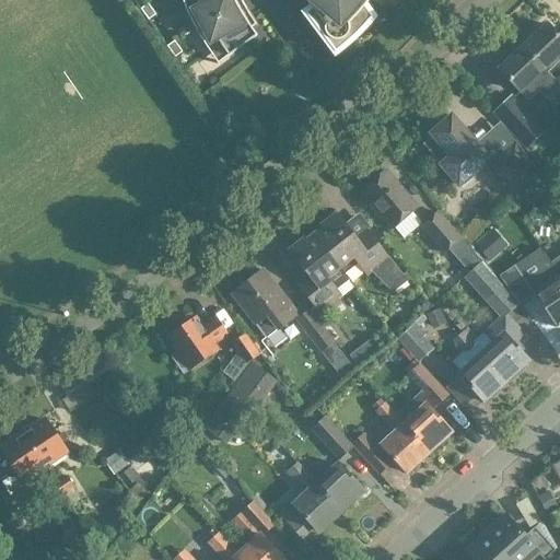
[(189,19),(195,31),(243,4),(241,0),(181,0),(184,6),(189,19)]
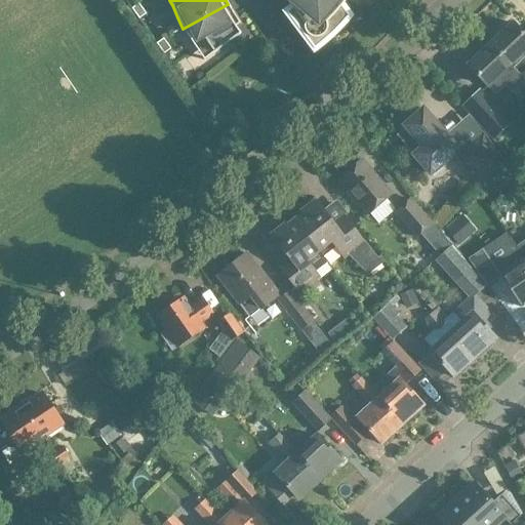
[(332,35),(349,16),(341,7),(346,0),(284,0),(291,8),(285,13),(314,50),(332,35)]
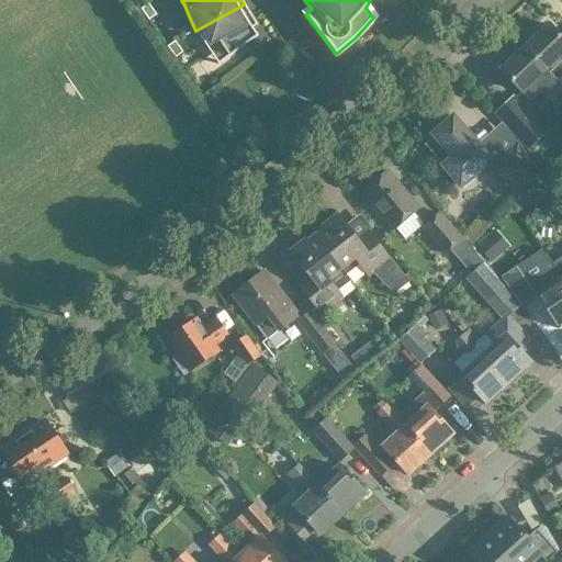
[(148,21),(156,15),(148,4),(141,10),(148,21)]
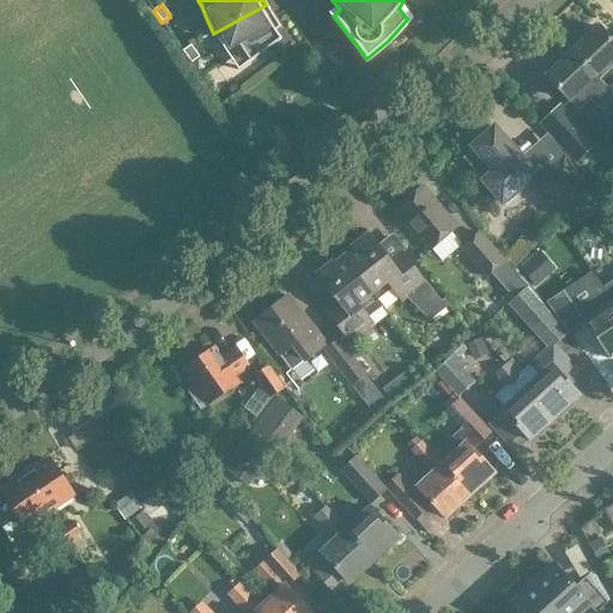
[(240,52),(248,64),(280,40),(274,31),(280,28),(273,16),(266,5),(213,34),(225,53),(229,59),(240,52)]
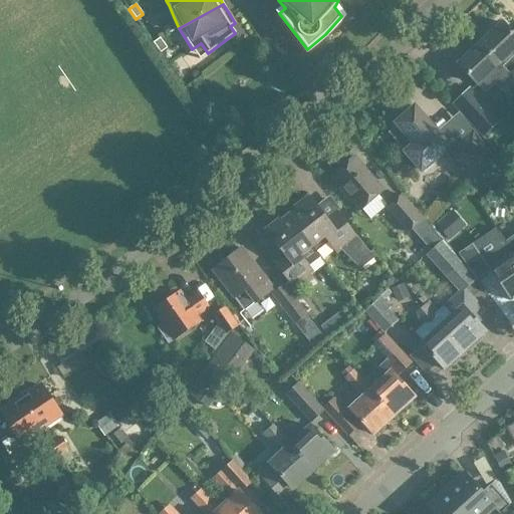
[(513,36),(503,23),(480,44),(512,78),(513,76),(513,57),(512,55),(513,53),(513,36)]
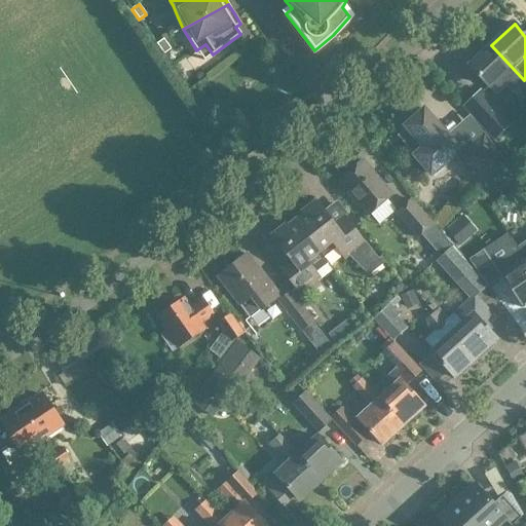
[(171,49),(163,39),(156,44),(163,54),(171,49)]
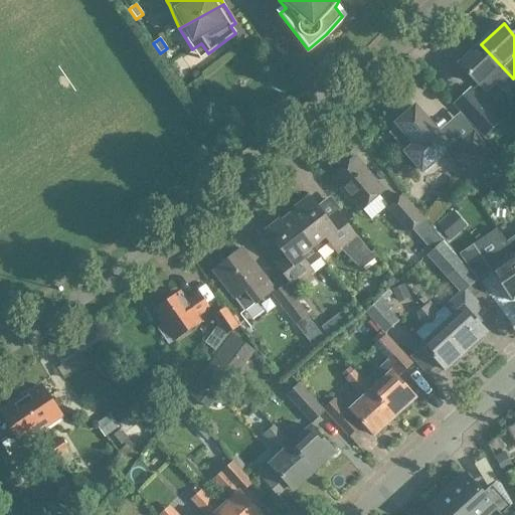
[(461,62),(459,64),(484,93),(495,82),(499,88),(502,86),(509,94),(514,87),(514,80),(513,79),(513,78),(481,44),(471,53),(467,49),(457,58),(461,62)]
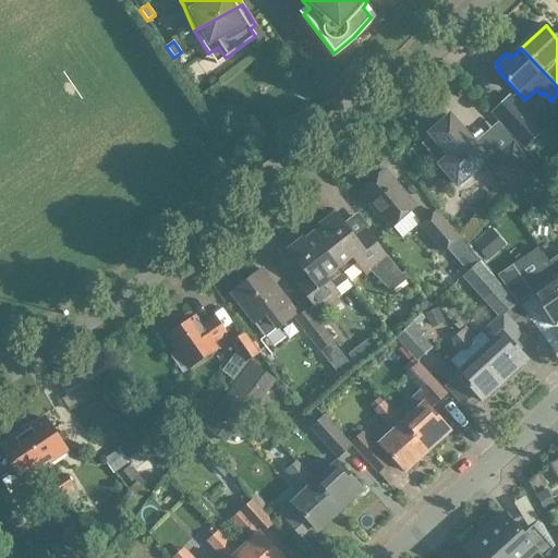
[(523,146),(538,132),(508,99),(493,113),(523,146)]
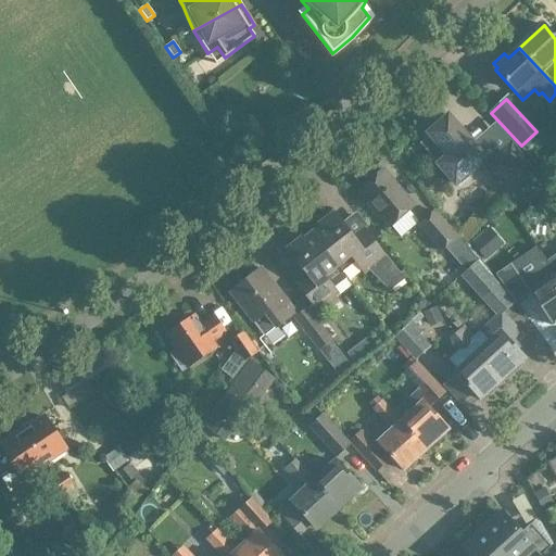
[(427,134),(429,136),(418,146),(434,164),(433,165),(454,189),(487,160),(447,116),(427,134)]
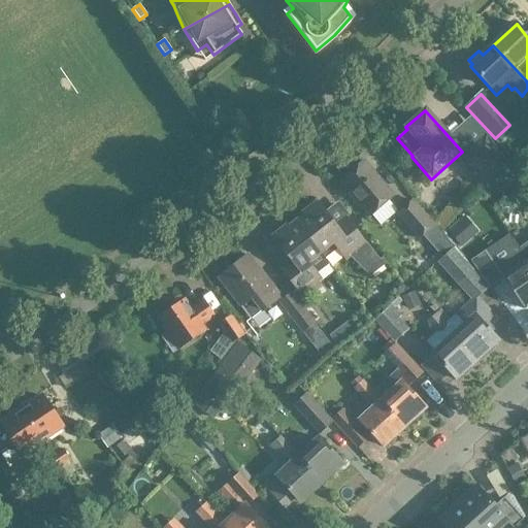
[(506,165),(487,137),(459,158),(479,185),(506,165)]
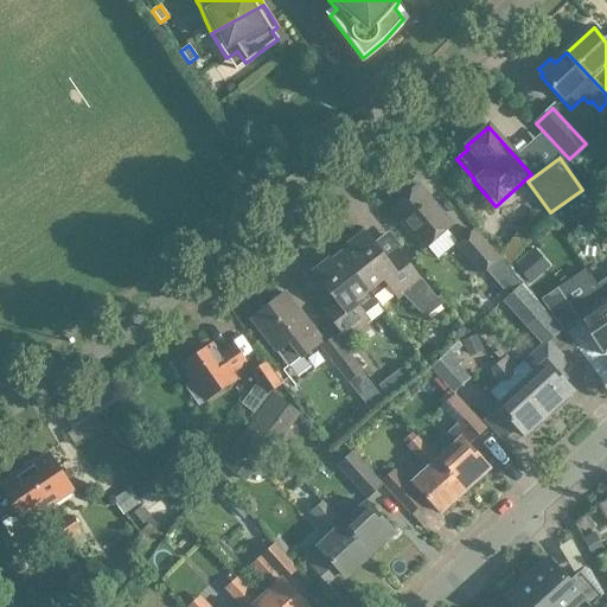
[(417,185),(391,208),(426,248),(452,225),(417,185)]
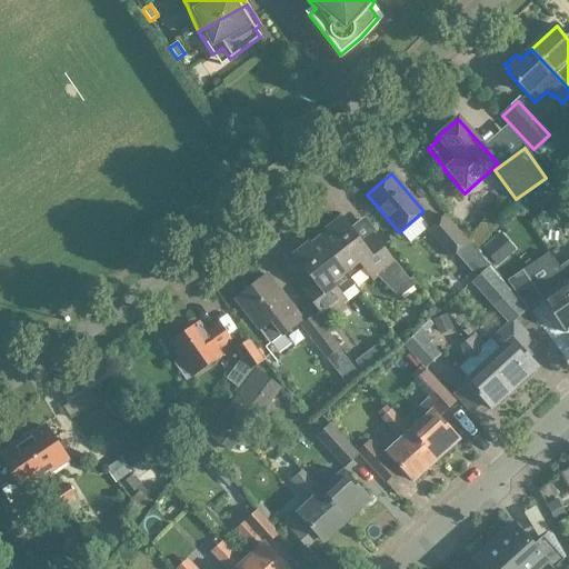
[(481,203),(496,208),(502,187),(488,182),(481,203)]
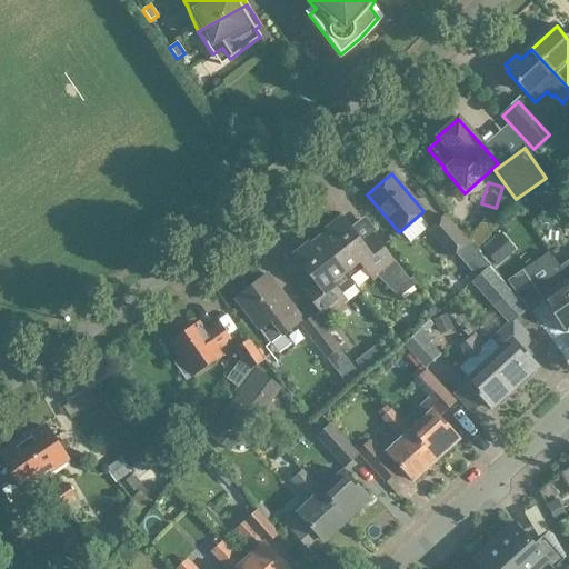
[(451,259),(456,256),(469,245),(445,216),(427,231),(451,259)]
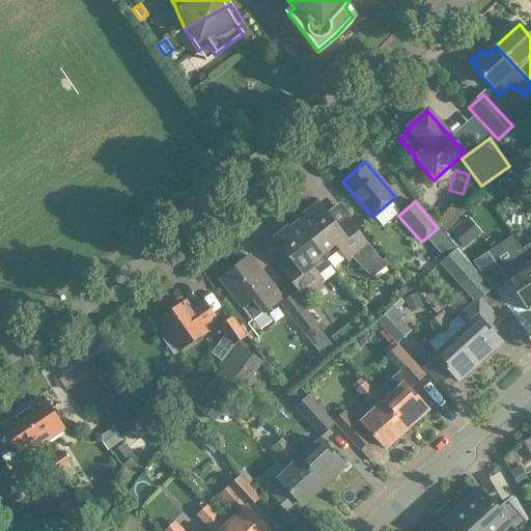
[(305,218),(297,224),(322,257),(336,246),(347,261),(353,258),(367,272),(380,262),(347,220),(336,229),(317,205),(304,216),(305,218)]
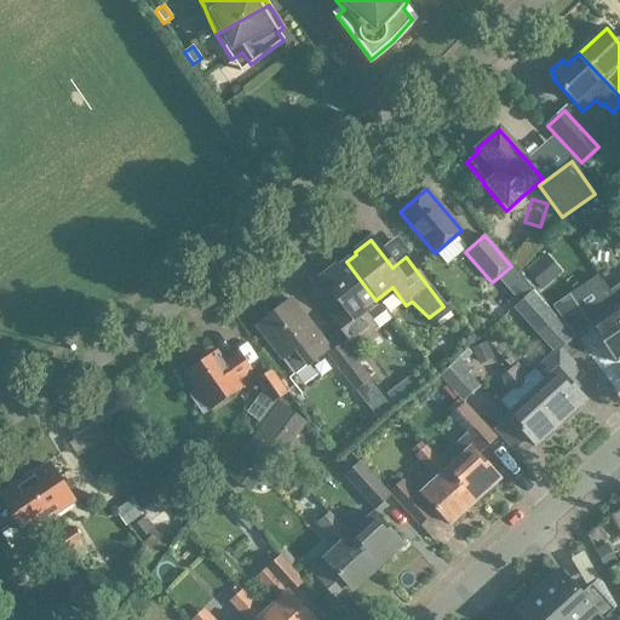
[(540,291),(561,273),(545,254),(524,273),(540,291)]
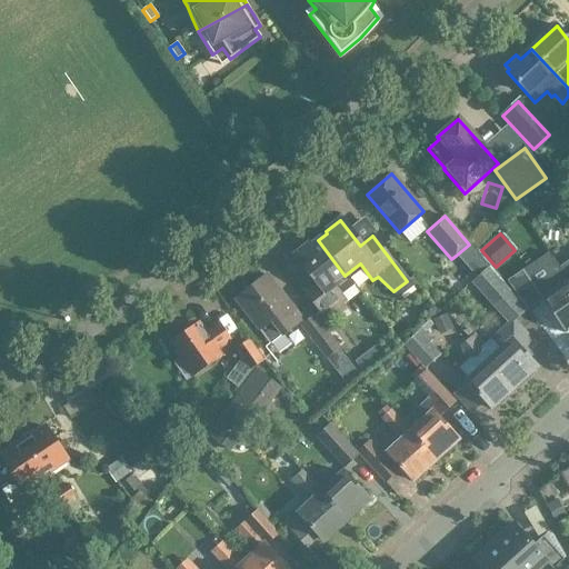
[(355,288),(345,276),(318,240),(310,247),(308,246),(293,257),(312,282),(301,290),(323,319),(345,303),(340,298),(355,288)]
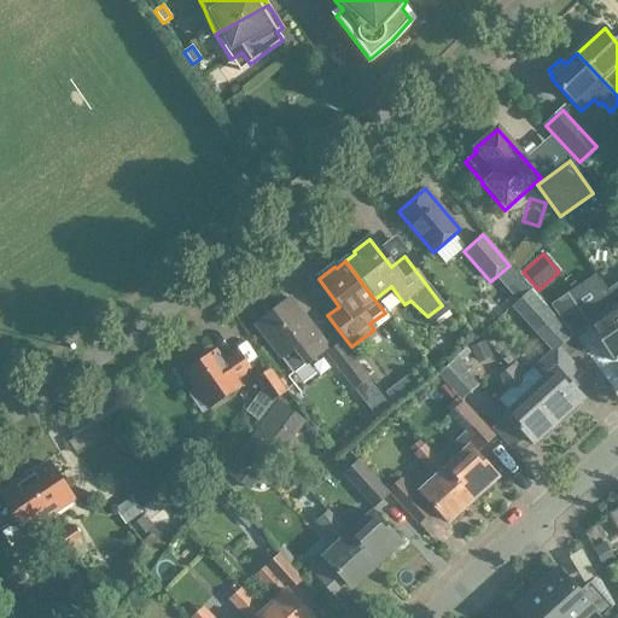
[(509,266),(495,278),(503,287),(518,275),(509,266)]
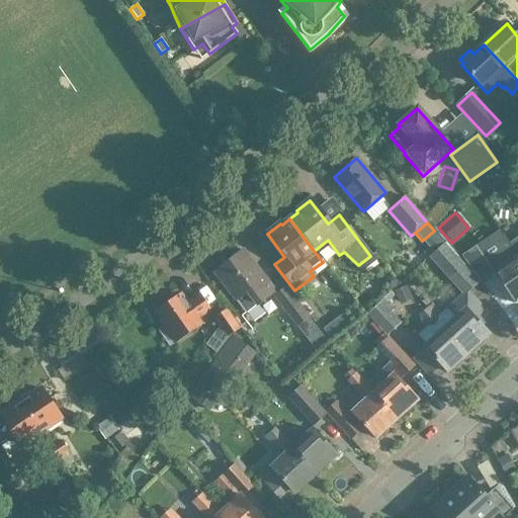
[(493,261),(516,244),(506,230),(483,246),(493,261)]
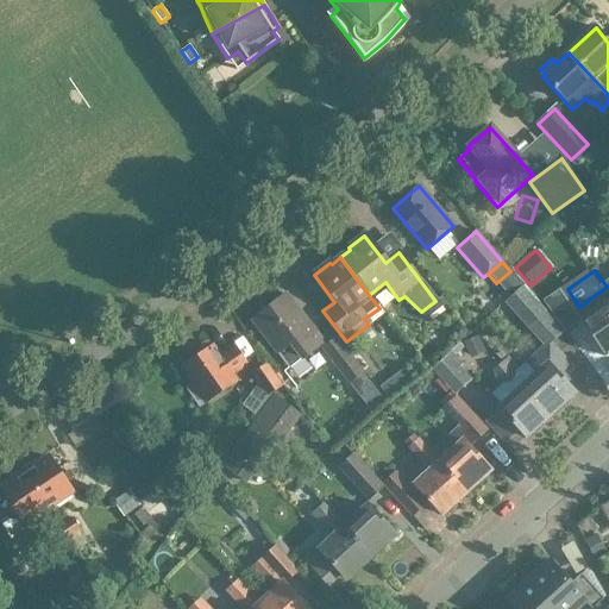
[(522,287),(509,299),(503,303),(527,330),(546,314),(522,287)]
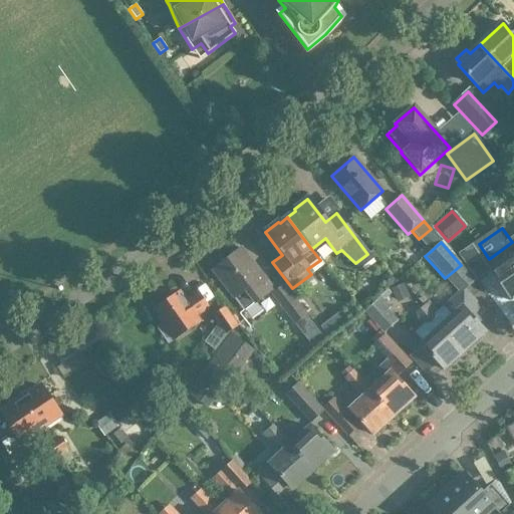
[(487,275),(469,248),(458,256),(476,282),(487,275)]
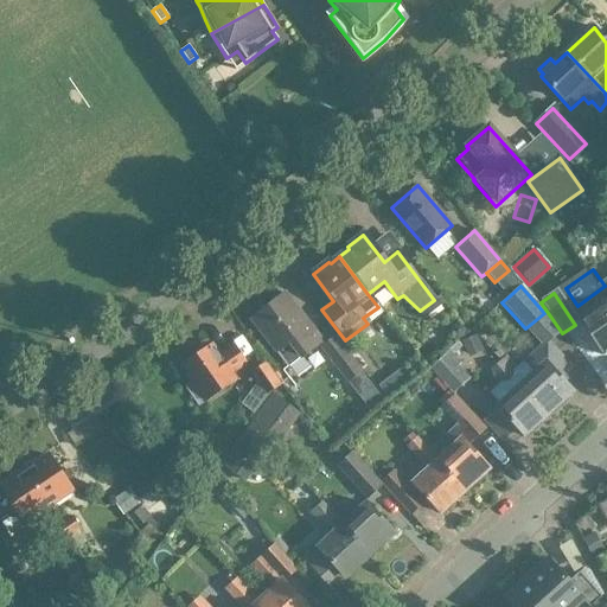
[(320,343),(315,336),(285,295),(250,321),(276,355),(276,353),(287,368),(320,343)]
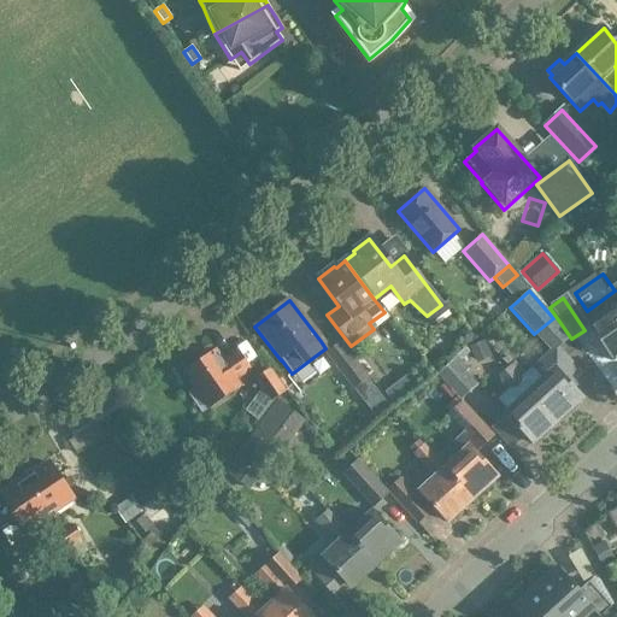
[(616,352),(616,307),(588,327),(610,358),(616,352)]
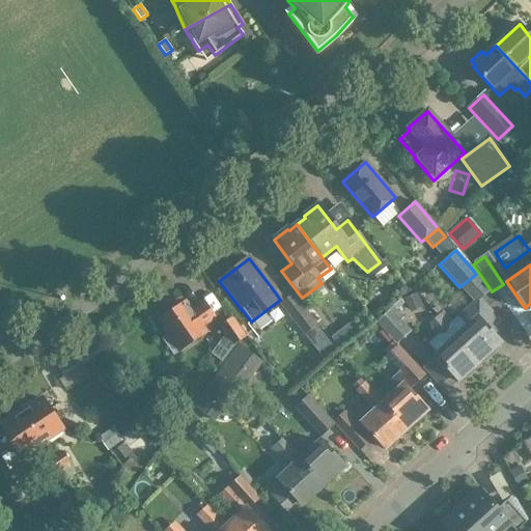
[(279,304),(303,336),(316,326),(291,295),(279,304)]
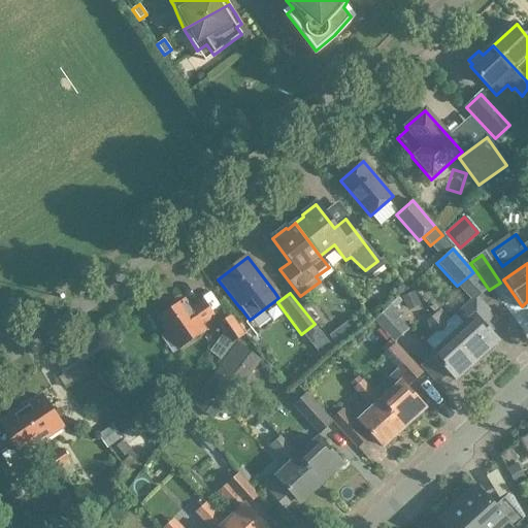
[(434,316),(443,326),(476,363),(497,344),(472,318),(486,306),(476,295),(449,320),(440,310),(434,316)]
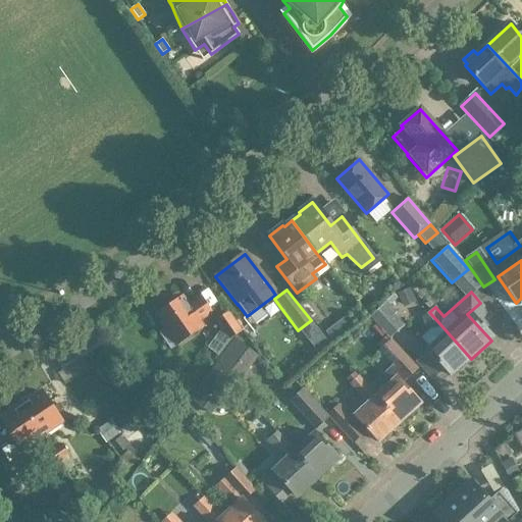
[(200,300),(187,309),(180,300),(156,316),(176,347),(201,329),(197,323),(210,315),(200,300)]
